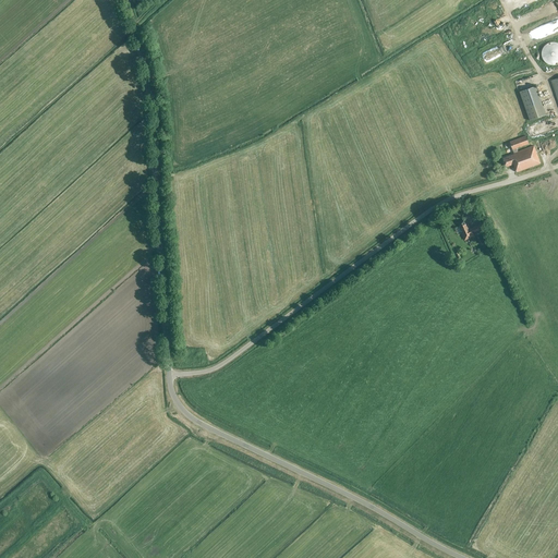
[(525,24),(542,19),(541,16),(555,12),(554,7),(523,16),(525,24)]
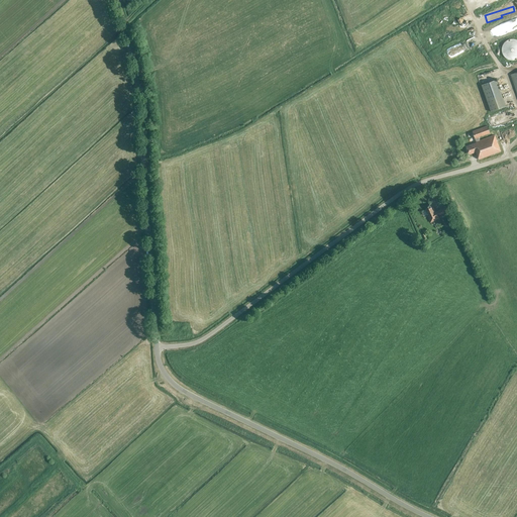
[(502,33),(516,27),(516,19),(501,26),(503,29),(501,30),(502,33)]
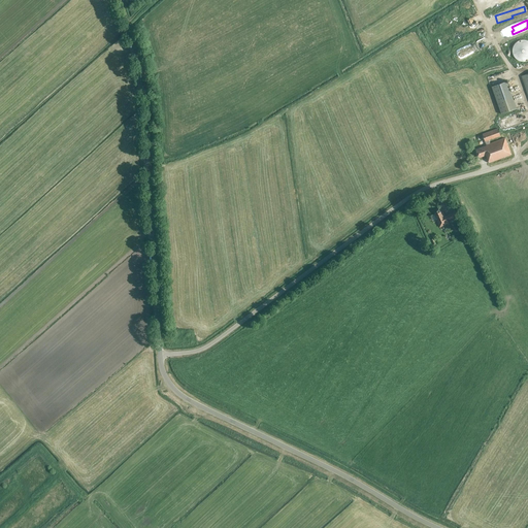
[(482,48),(490,45),(486,37),(479,41),(482,48)]
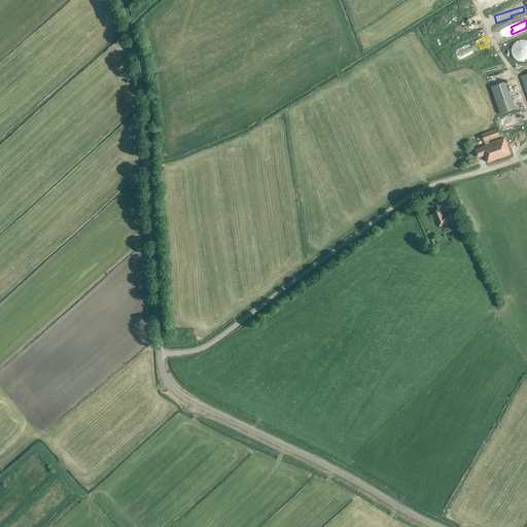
[(468,56),(481,49),(477,40),(464,46),(468,56)]
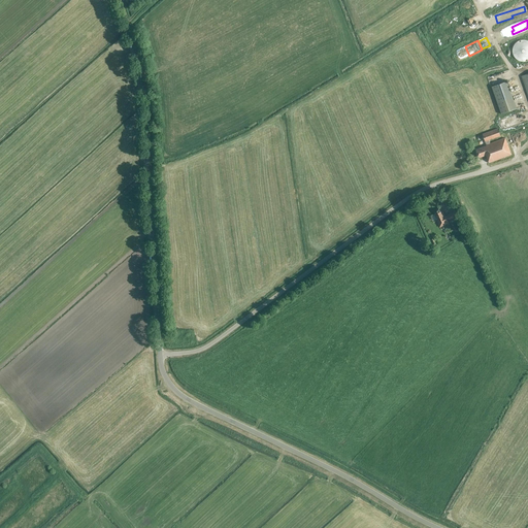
[(523,40),(521,40),(519,41),(517,42),(515,43),(514,45),(513,47),(513,50),(513,53),(513,55),(514,57),(516,59),(517,60),(519,61),(521,61),(522,62),(524,62),(525,62),(527,61),(527,60),(527,41),(525,40),(523,40)]
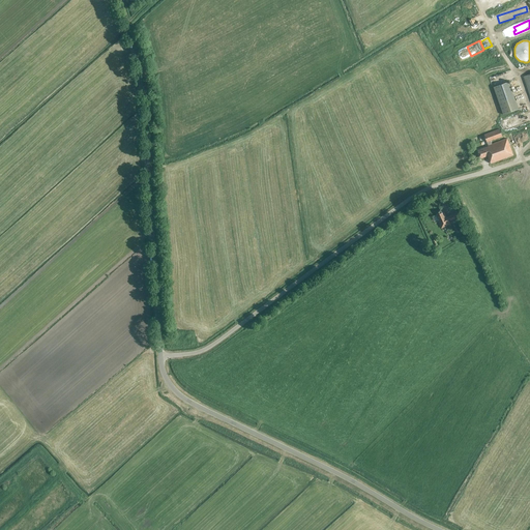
[(457,52),(460,60),(470,57),(467,49),(457,52)]
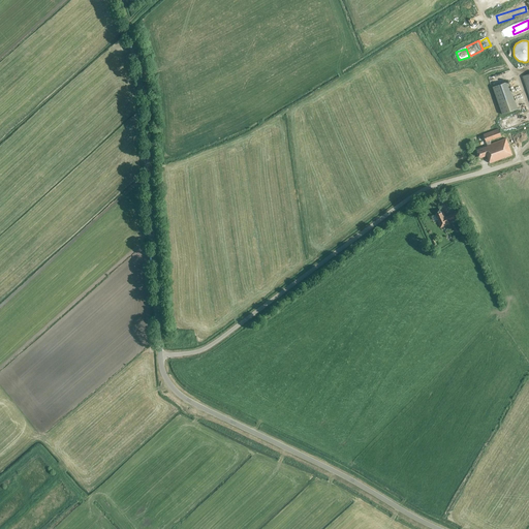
[(508,82),(493,87),(503,114),(518,109),(508,82)]
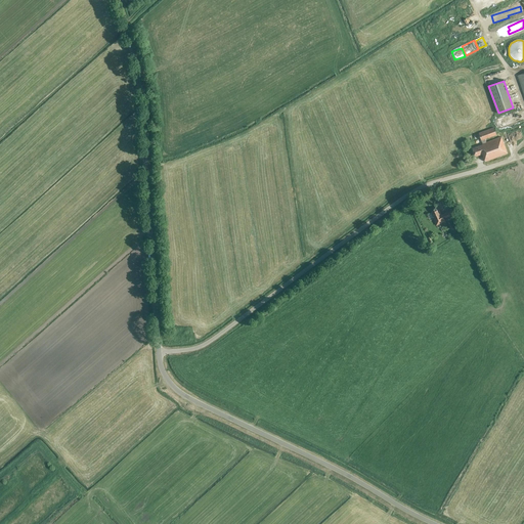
[(494,128),(479,133),(482,140),(496,135),(494,128)]
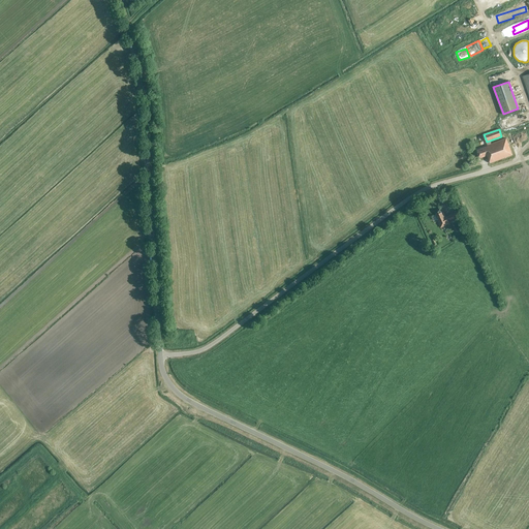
[(487,147),(477,150),(479,158),(487,155),(490,163),(512,155),(506,138),(487,146),(487,147)]
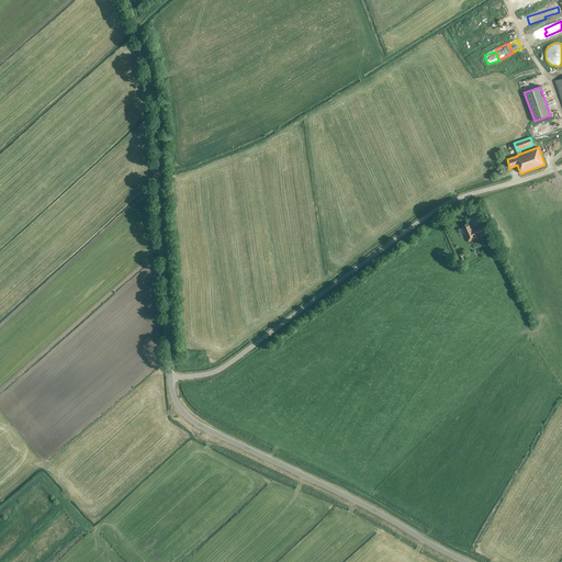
[(476,209),(471,212),(474,217),(480,214),(476,209)]
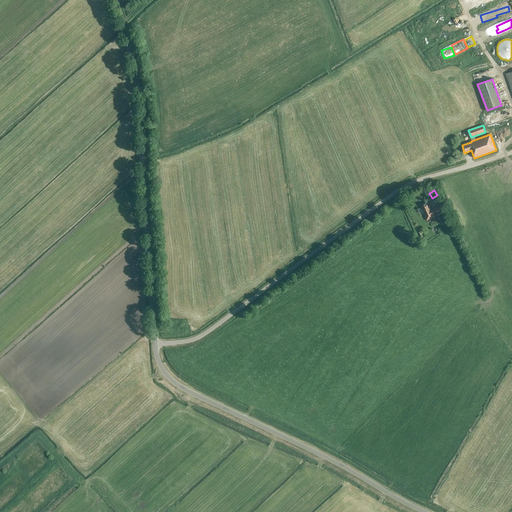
[(426,220),(434,217),(433,215),(442,211),(440,205),(434,208),(434,209),(431,211),(430,209),(431,209),(427,201),(420,204),(424,212),(423,213),(426,220)]
